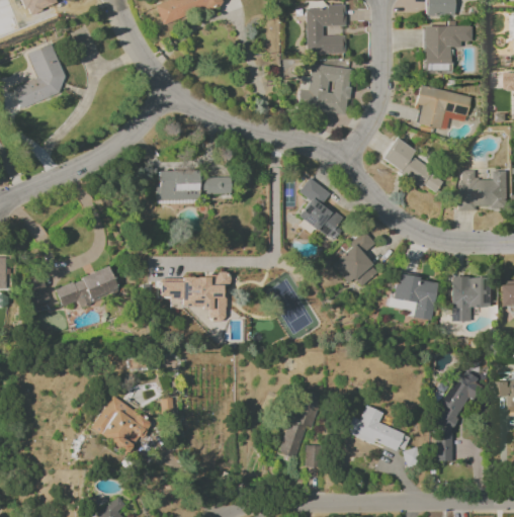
[(23,0),(28,13),(59,4),(57,0),(23,0)]
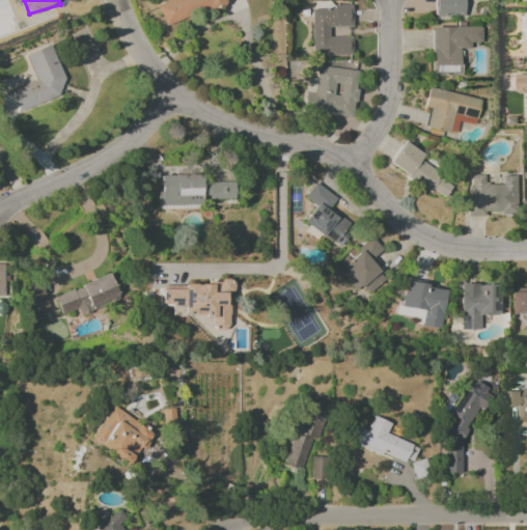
[(166,0),(161,2),(168,24),(230,3),(228,0),(166,0)]
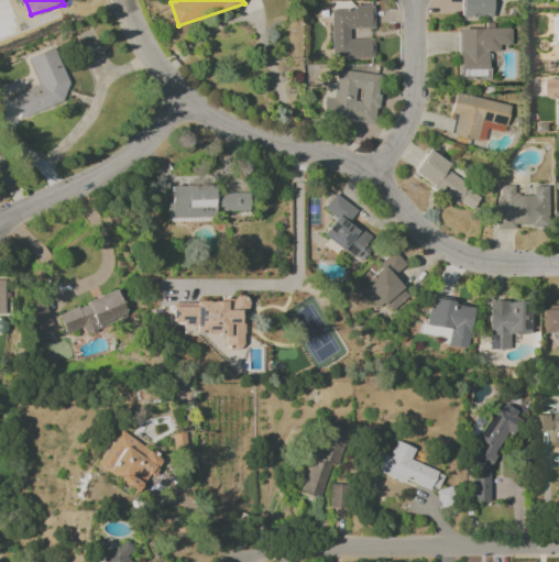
[(463,0),(463,17),(495,15),(494,0),(463,0)]
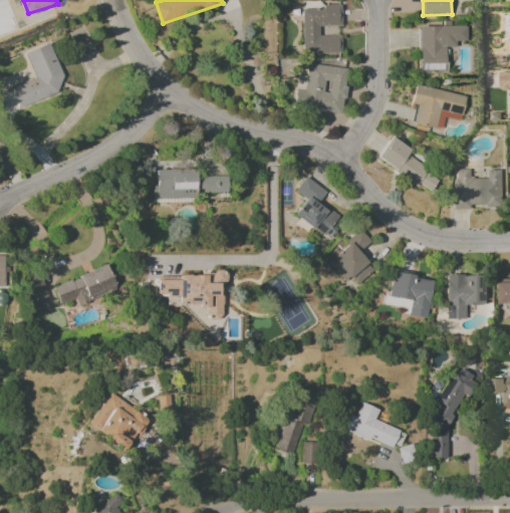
[(343,25),(343,6),(304,6),(305,52),(343,52),(343,34),(321,35),(321,25),(343,25)]
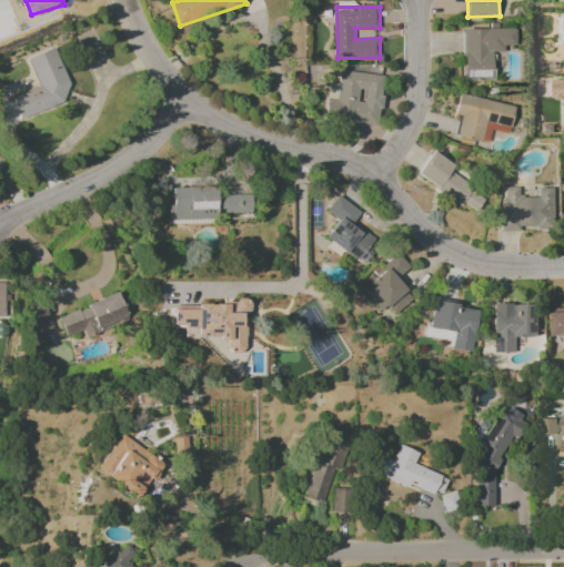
[(466,28),(467,78),(496,77),(495,51),(507,51),(506,44),(519,44),(519,27),(466,28)]
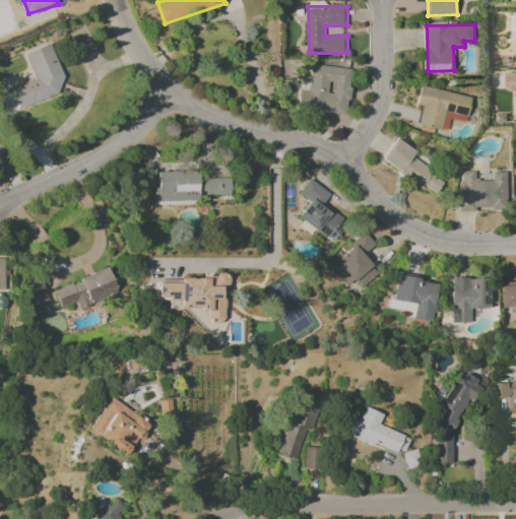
[(21,108),(70,89),(52,43),(28,52),(39,77),(13,87),(21,108)]
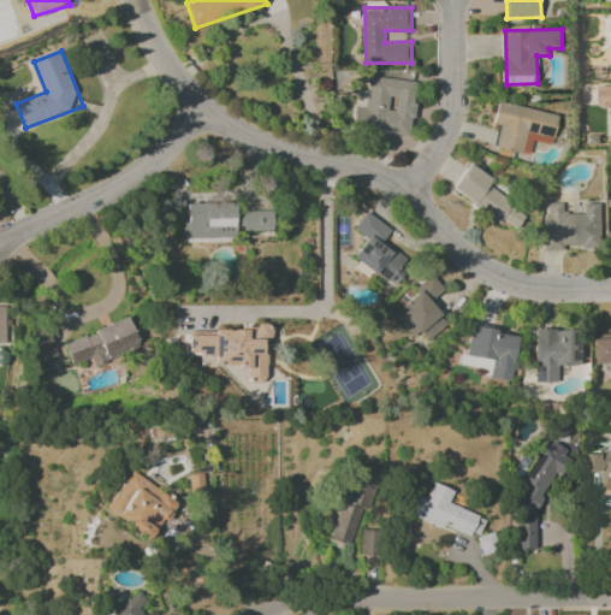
[(413,136),(420,81),(372,75),(371,90),(360,89),(355,129),(413,136)]
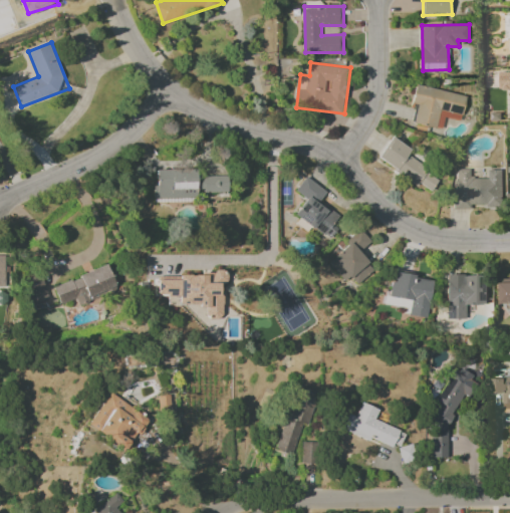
[(468,95),(418,84),(413,103),(420,104),(416,122),(443,129),(446,116),(462,119),(468,95)]
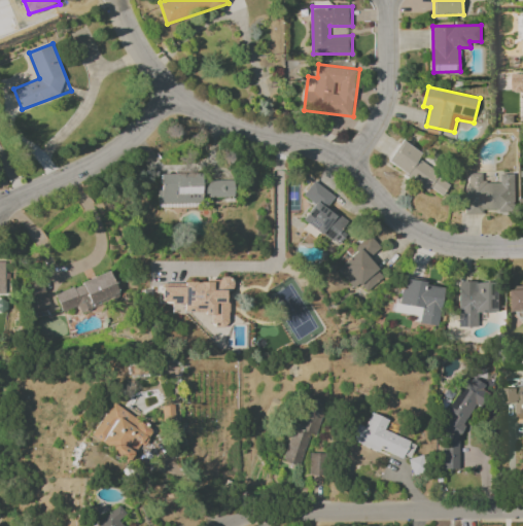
[(388,161),(444,197),(456,178),(402,142),(388,161)]
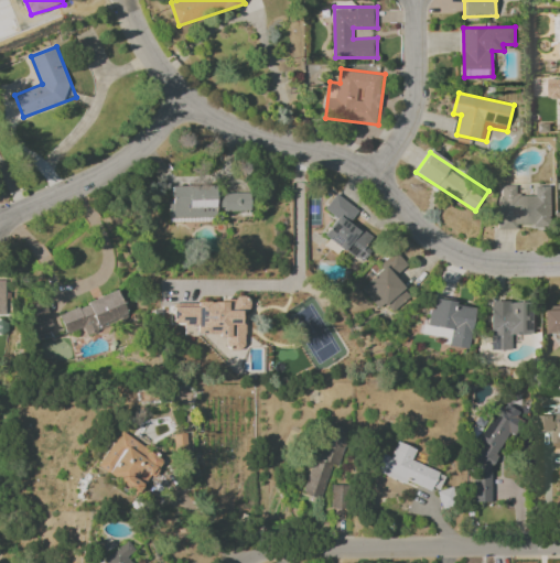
[(218,184),(172,185),(172,218),(216,218),(216,212),(252,210),(252,192),(218,193),(218,184)]
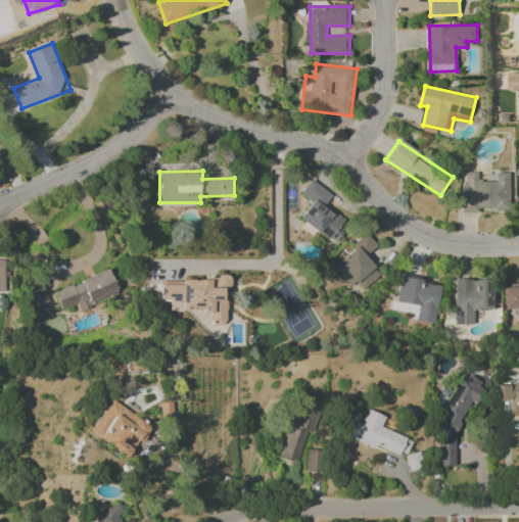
[(514,172),(500,172),(500,181),(480,181),(480,172),(464,172),(465,211),(480,211),(480,207),(515,207),(514,172)]
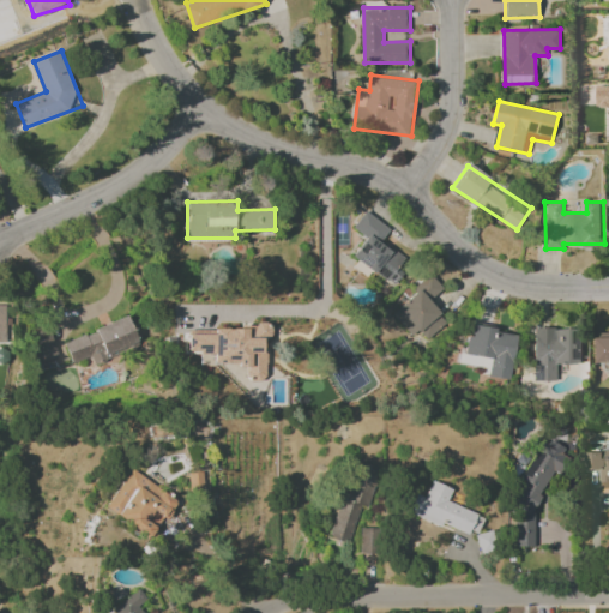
[(355,256),(396,286),(414,260),(384,239),(392,228),(367,210),(355,227),(368,236),(355,256)]
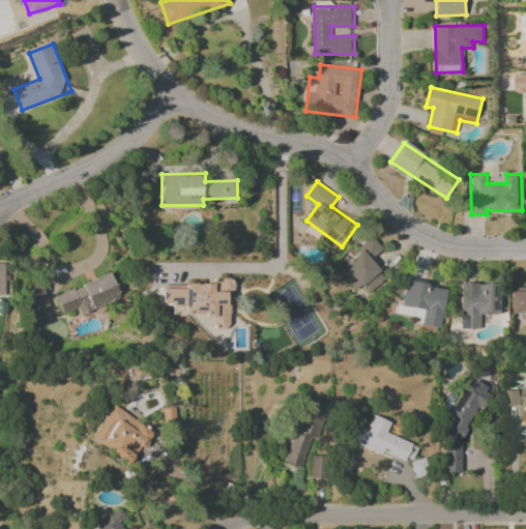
[(373,293),(389,277),(373,260),(385,248),(374,236),(340,268),(359,290),(364,285),(373,293)]
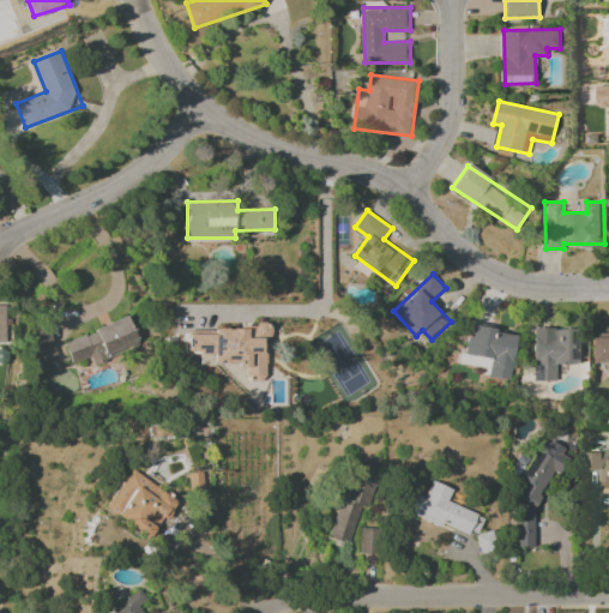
[(66,340),(74,362),(94,356),(96,362),(142,346),(132,317),(66,340)]
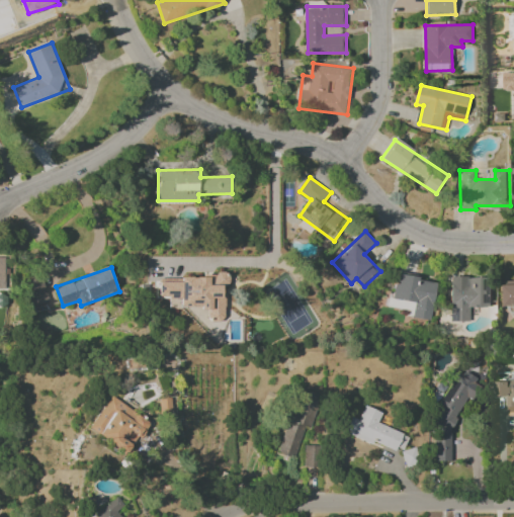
[(161,296),(183,297),(183,306),(211,307),(211,321),(226,321),(227,296),(223,296),(223,285),(231,285),(231,275),(182,274),(182,281),(162,280),(161,296)]
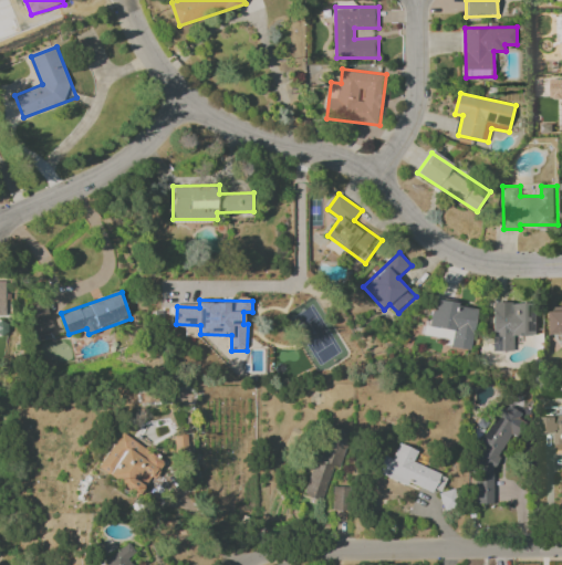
[(479,306),(433,300),(428,335),(447,337),(446,345),(474,348),(479,306)]
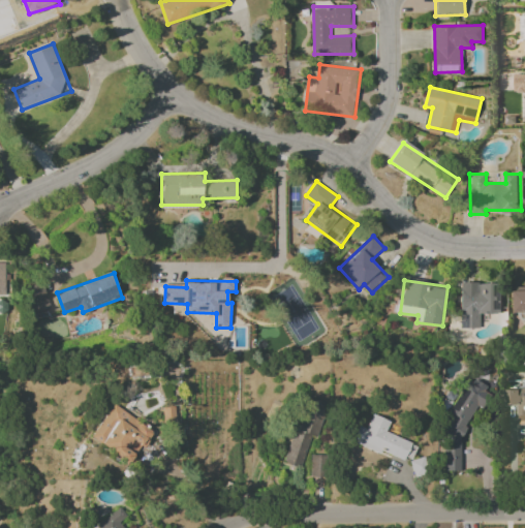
[(463,328),(483,328),(482,313),(504,313),(503,281),(461,282),(463,328)]
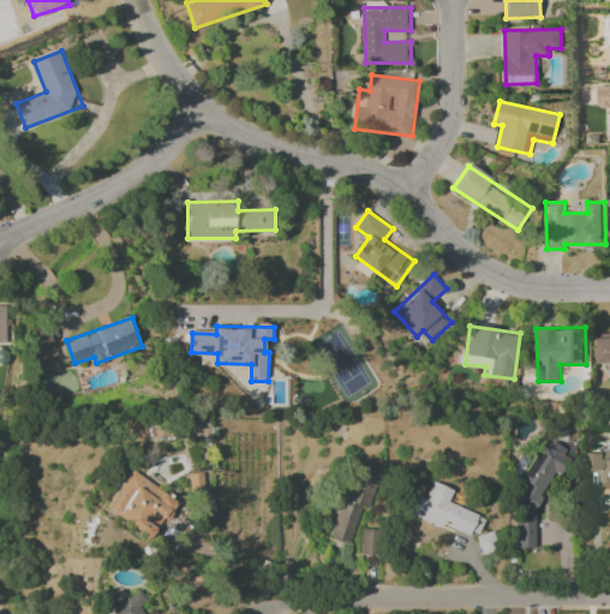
[(33,334),(43,364),(61,358),(52,328),(33,334)]
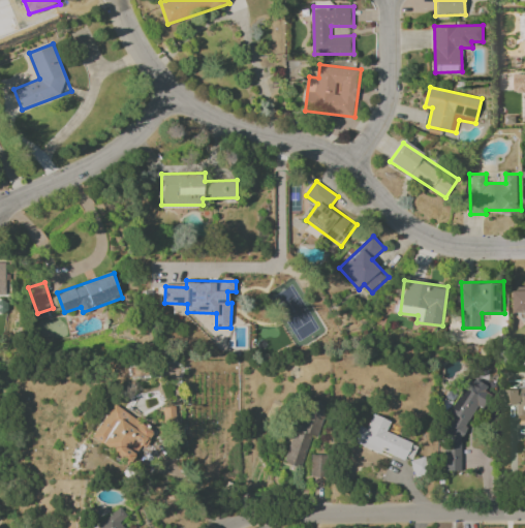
[(463,470),(464,439),(492,386),(481,381),(468,380),(449,418),(448,470),(463,470)]
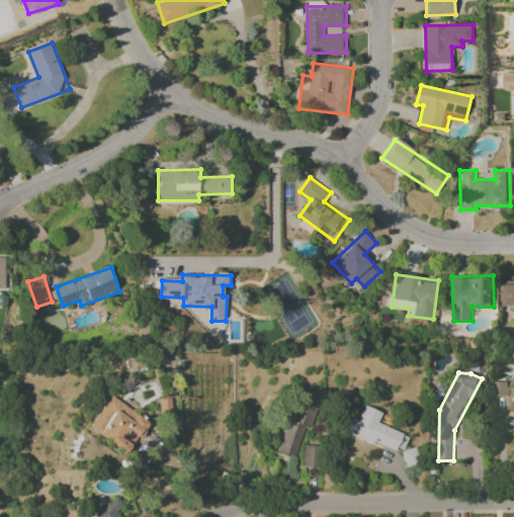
[(497,397),(510,397),(510,408),(513,408),(513,380),(497,380),(497,397)]
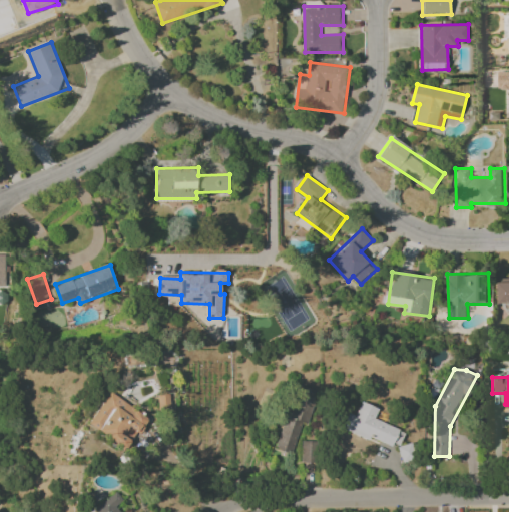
[(281,449),(300,454),(315,389),(297,385),(281,449)]
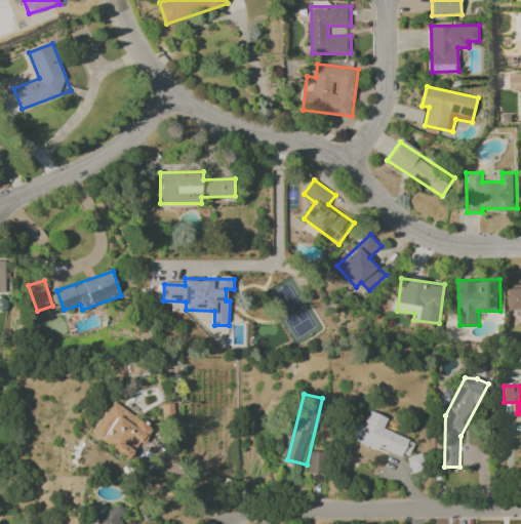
[(90,432),(129,460),(152,429),(114,401),(90,432)]
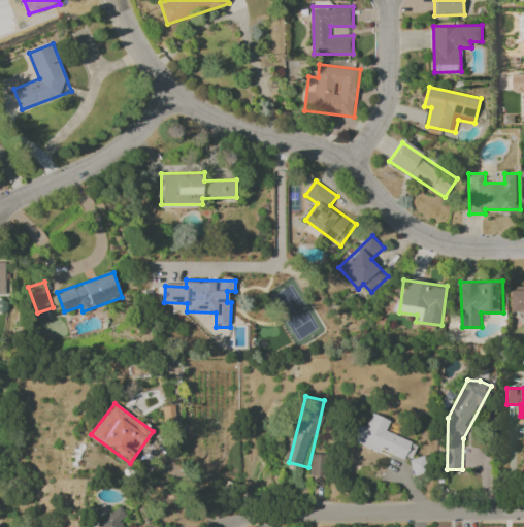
[(420,442),(387,431),(391,420),(372,413),(367,427),(360,424),(354,441),(405,459),(406,455),(414,458),(420,442)]
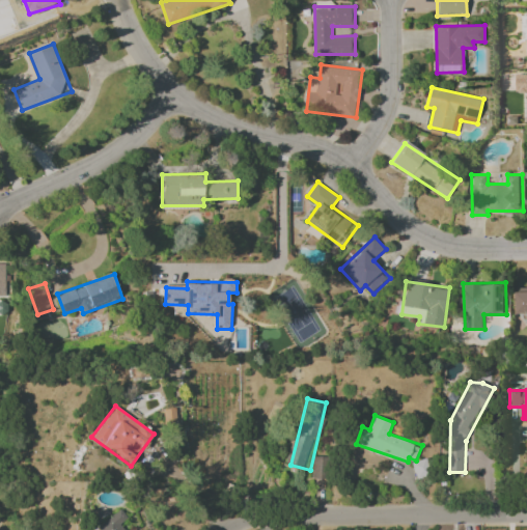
[(419,479),(434,474),(427,457),(414,462),(419,479)]
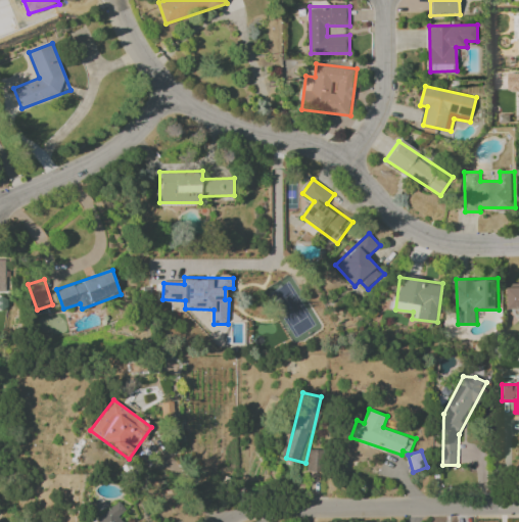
[(126,521),(121,515),(127,510),(120,501),(98,518),(101,521),(100,521),(126,521)]
